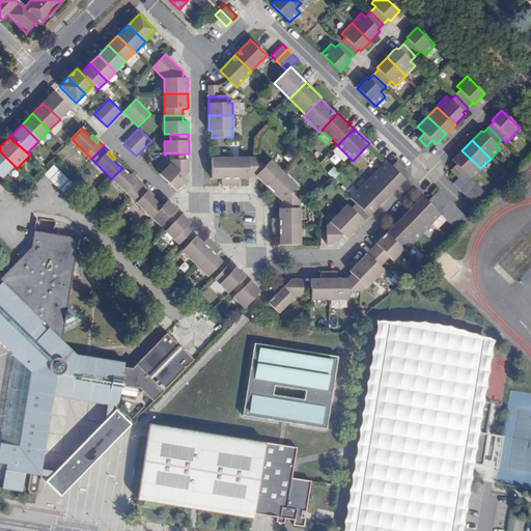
[(480,168),(462,150),(452,160),(456,165),(465,172),(470,177),(471,178),(480,168)]
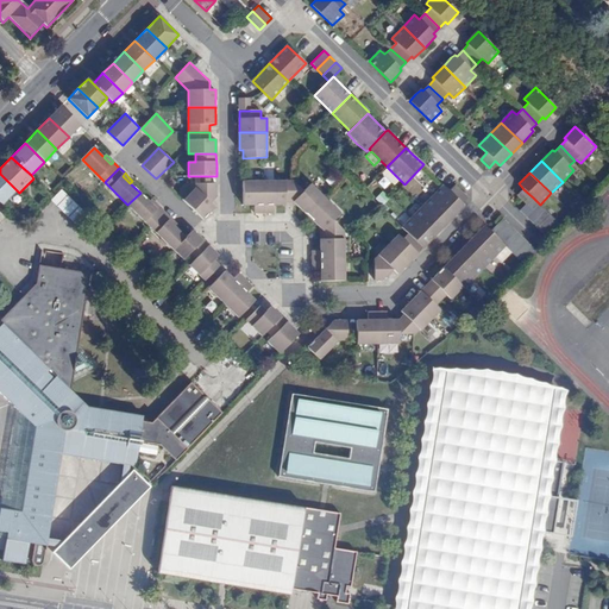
[(17,190),(0,174),(0,202),(2,205),(17,190)]
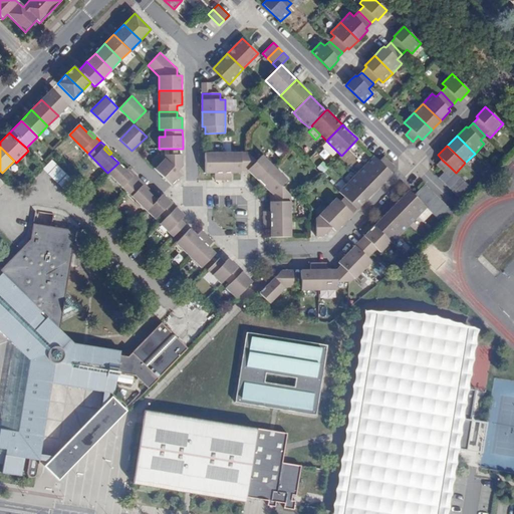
[(223,180),(223,153),(205,153),(205,173),(215,174),(215,180),(217,180),(223,180)]
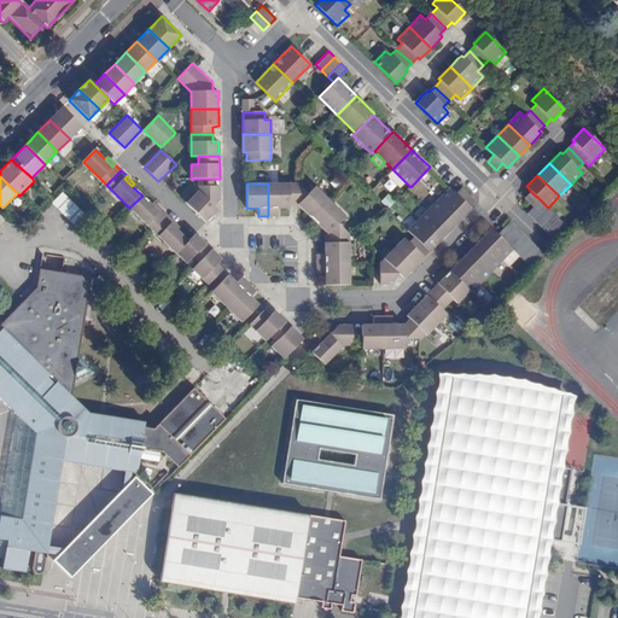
[(290,184),(268,184),(268,216),(275,216),(278,216),(278,209),(290,208),(290,205),(290,184)]
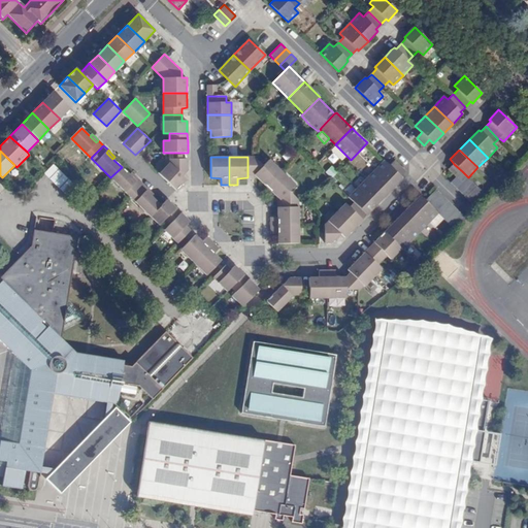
[(254,157),(248,157),(248,175),(255,175),(260,180),(267,188),(283,173),(269,160),(263,166),(254,157)]
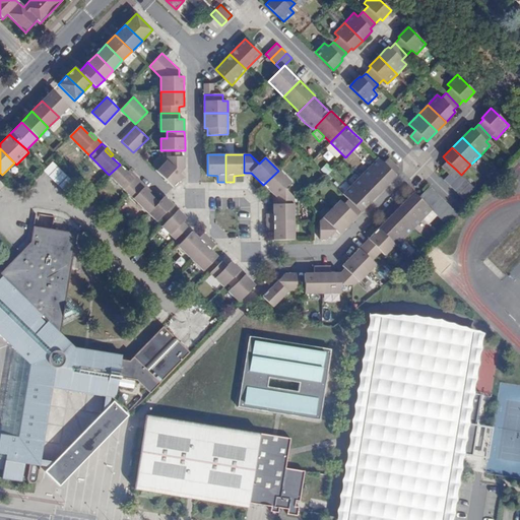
[(167,160),(180,174),(185,169),(185,156),(167,156),(167,160)]
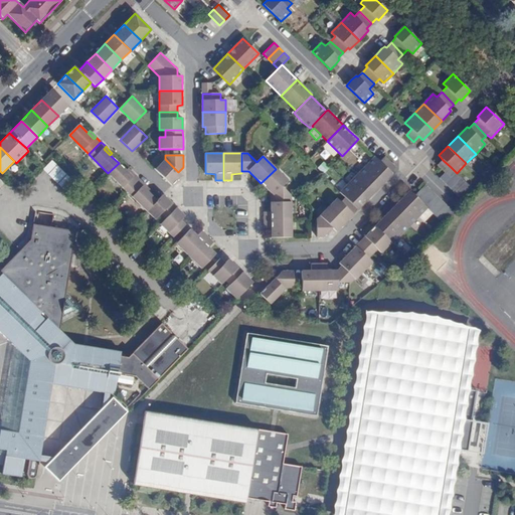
[(365,166),(383,183),(389,177),(392,174),(390,173),(395,168),(385,157),(380,162),(374,157),(365,166)]
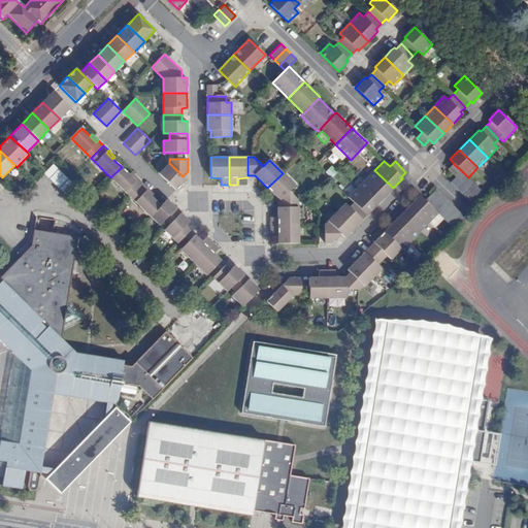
[(187,179),(183,176),(169,163),(159,174),(176,191),(187,179)]
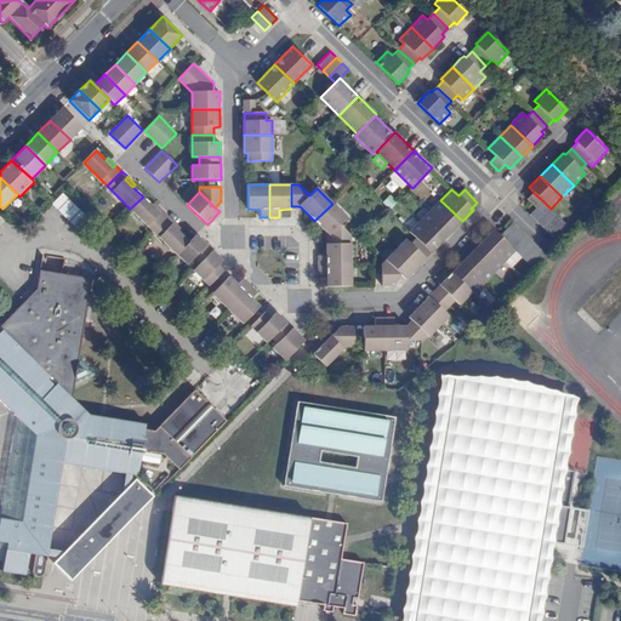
[(543,201),(534,193),(528,199),(537,209),(543,201)]
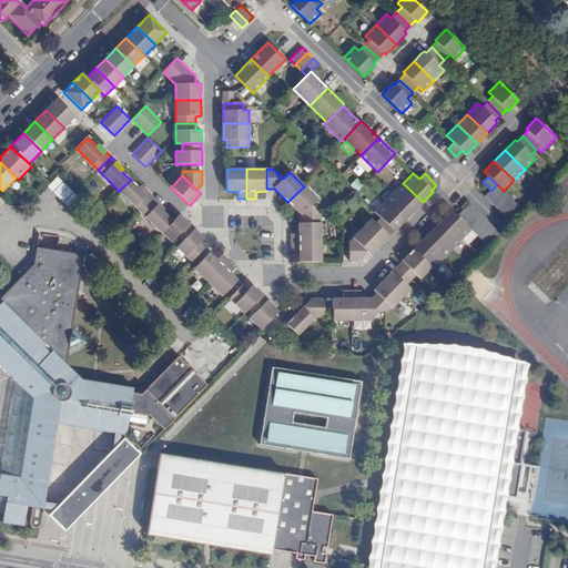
[(48,188),(69,208),(79,198),(58,178),(48,188)]
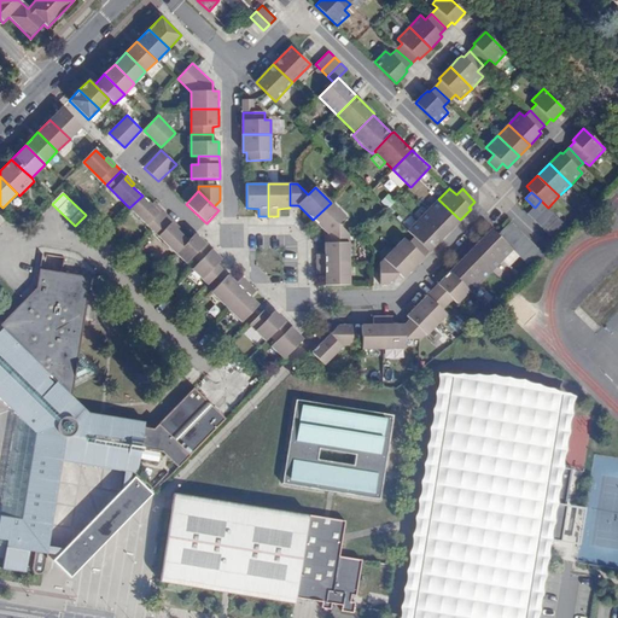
[(143,196),(129,208),(153,231),(168,216),(162,210),(159,213),(152,205),(143,196)]
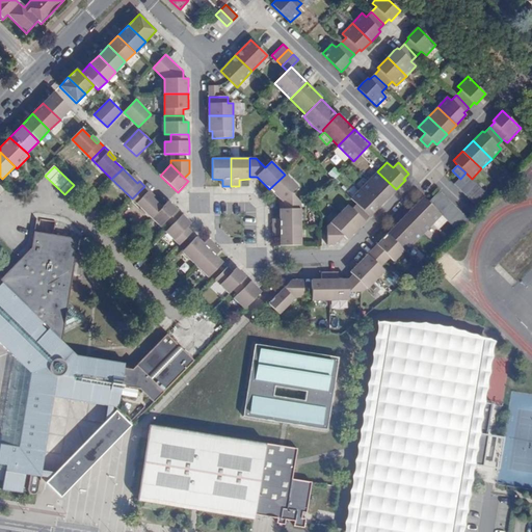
[(377,171),(369,181),(388,198),(393,192),(396,189),(377,171)]
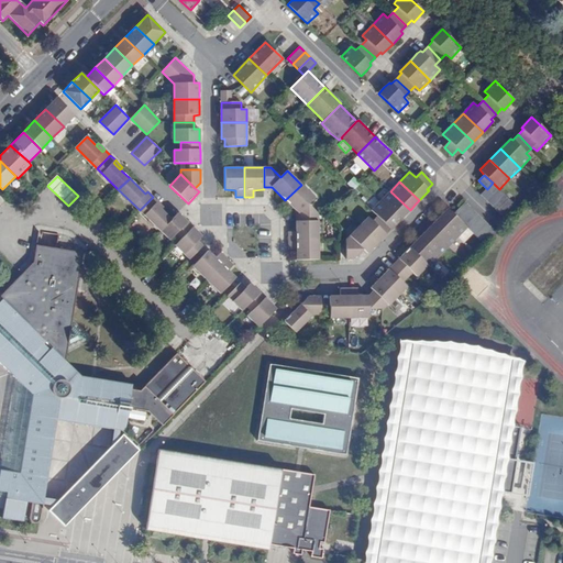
[(486,200),(498,188),(493,183),(487,189),(481,195),(486,200)]
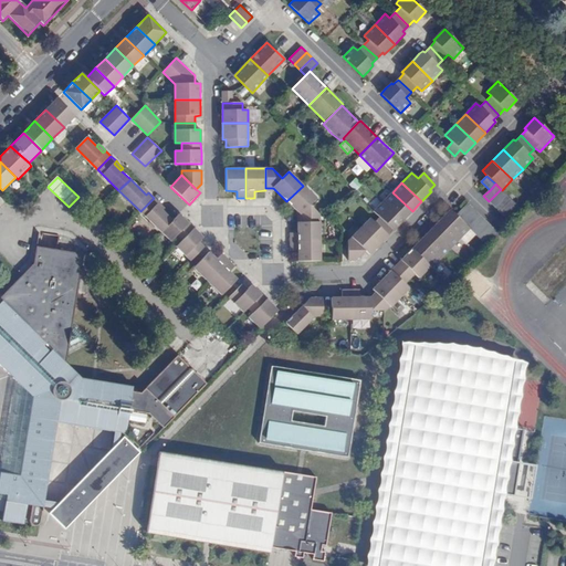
[(142,185),(139,188),(146,195),(148,192),(145,189),(142,185)]
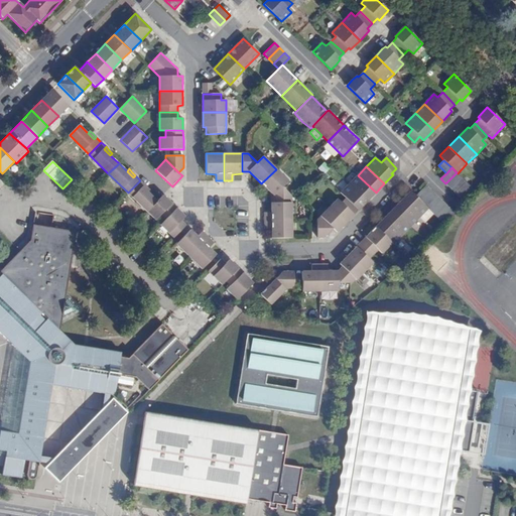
[(288,180),(276,169),(261,183),(274,196),(274,203),(291,203),(291,197),(282,187),(288,180)]
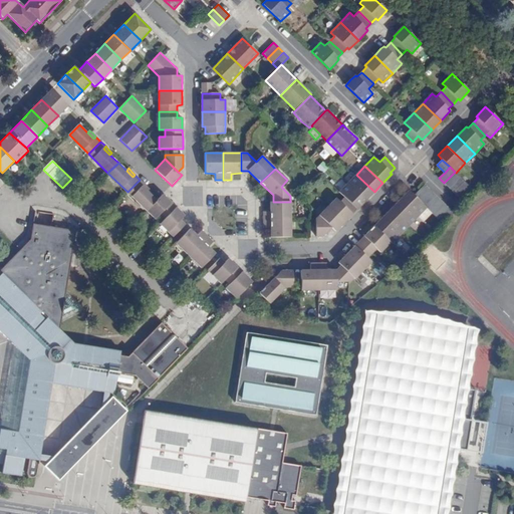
[(444,183),(449,188),(460,177),(456,173),(455,172),(444,183)]
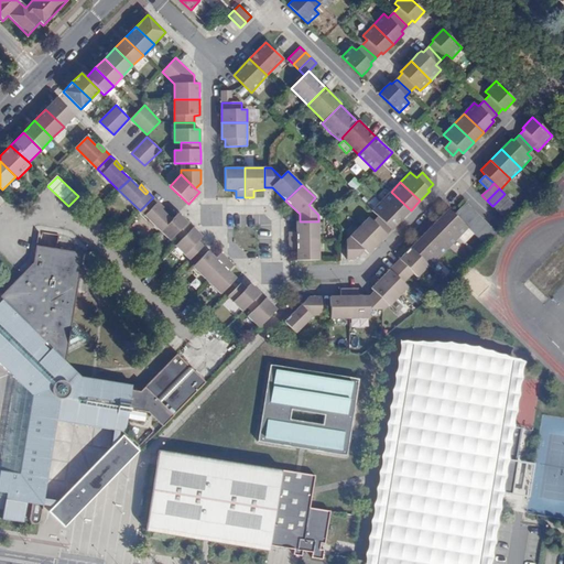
[(391,192),(381,201),(401,220),(408,214),(411,210),(391,192)]
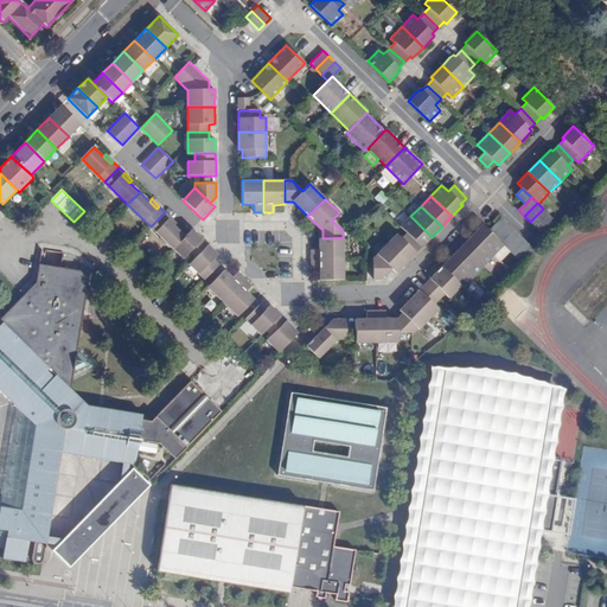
[(536,227),(549,215),(543,209),(530,222),(536,227)]
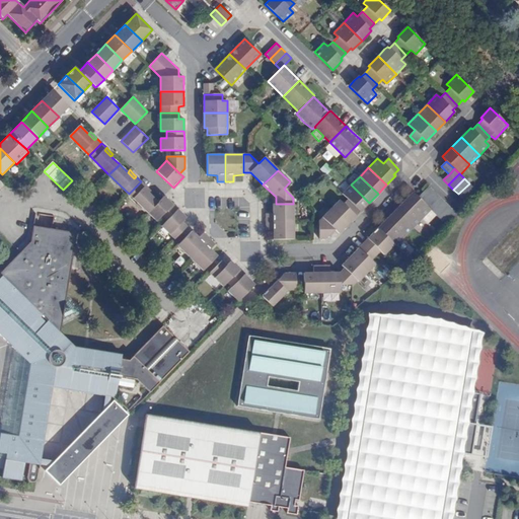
[(141,181),(129,194),(148,213),(158,203),(150,195),(144,189),(146,186),(141,181)]
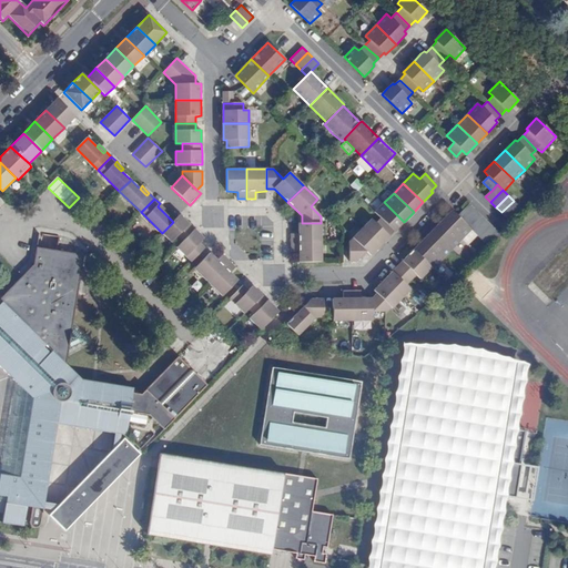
[(507,217),(519,205),(514,201),(501,212),(507,217)]
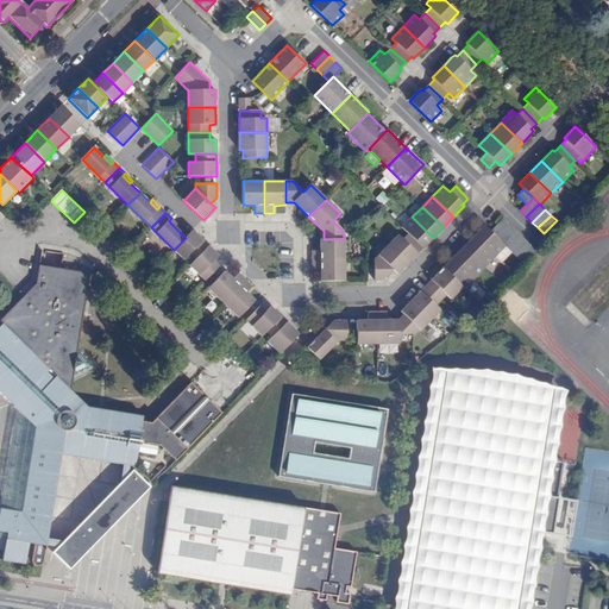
[(412,217),(402,227),(408,233),(424,249),(433,238),(412,217)]
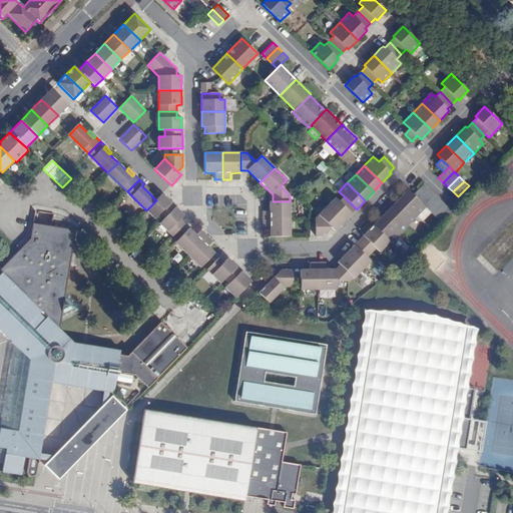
[(147,186),(144,183),(142,186),(148,192),(150,190),(147,186)]
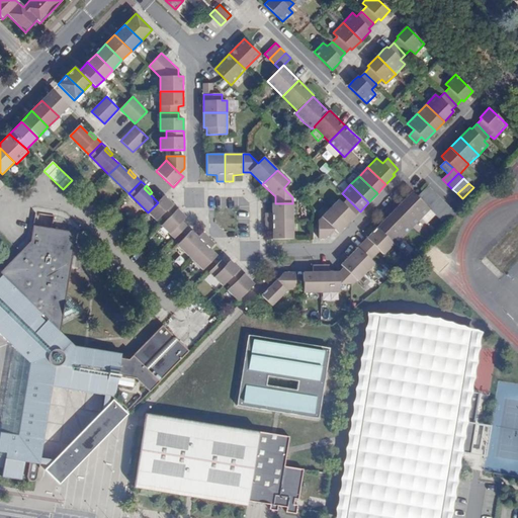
[(427,186),(417,197),(422,202),(432,191),(427,186)]
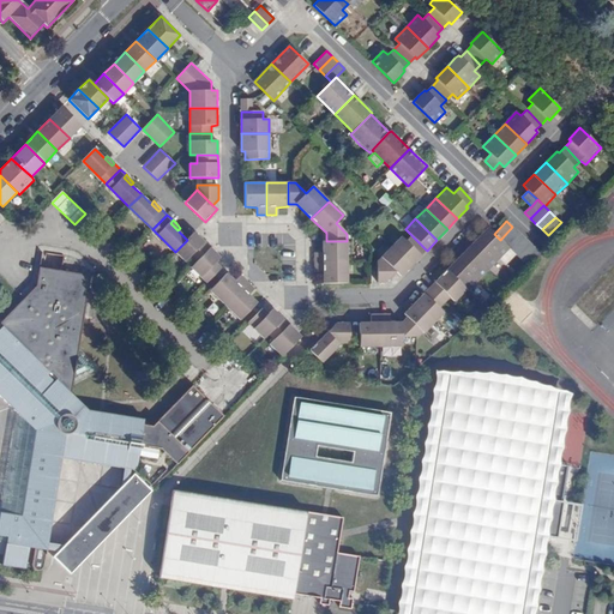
[(565,230),(567,229),(561,222),(548,235),(554,241),(565,230)]
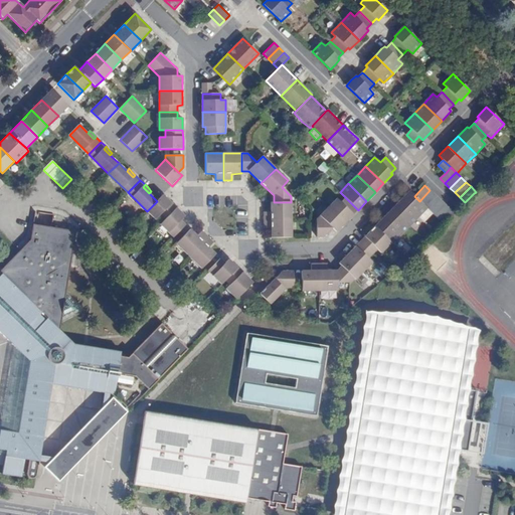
[(423,205),(435,195),(430,190),(419,201),(423,205)]
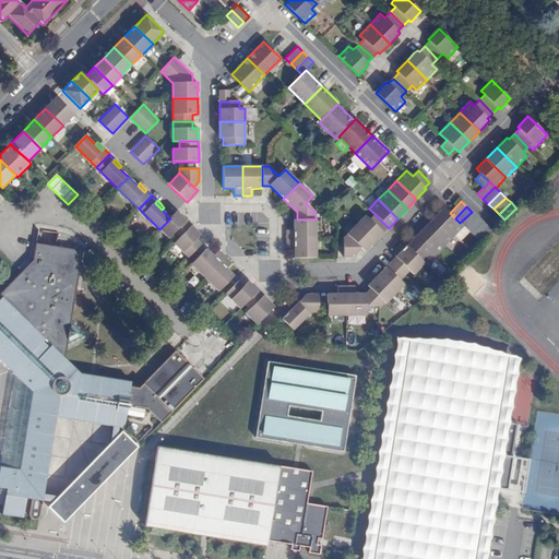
[(440,212),(435,217),(454,236),(464,226),(460,223),(455,218),(450,213),(444,207),(440,212)]
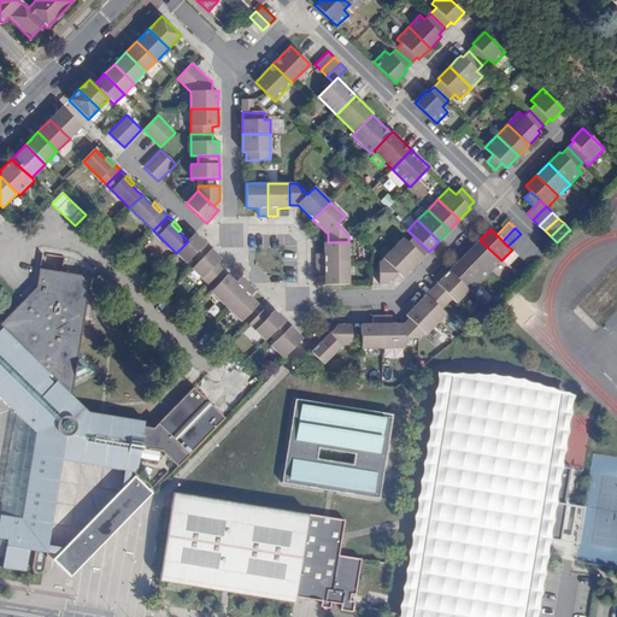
[(188,241),(176,253),(187,263),(191,259),(197,264),(211,250),(201,239),(195,234),(188,241)]
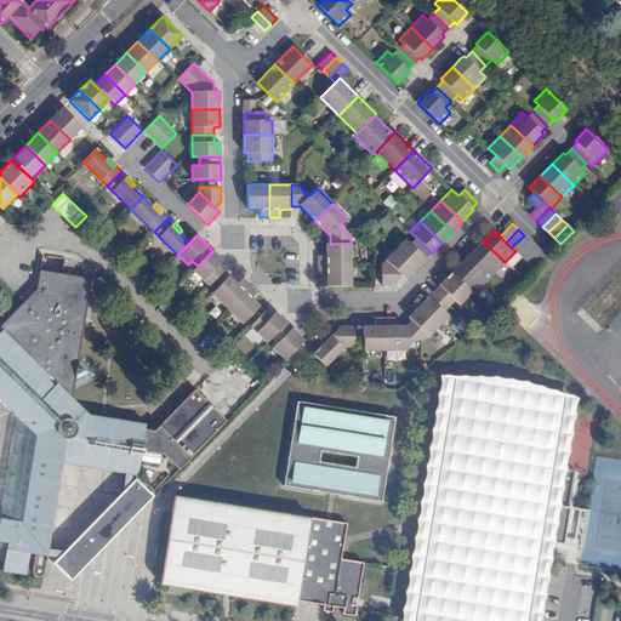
[(511,248),(516,251),(517,254),(530,240),(524,235),(511,248)]
